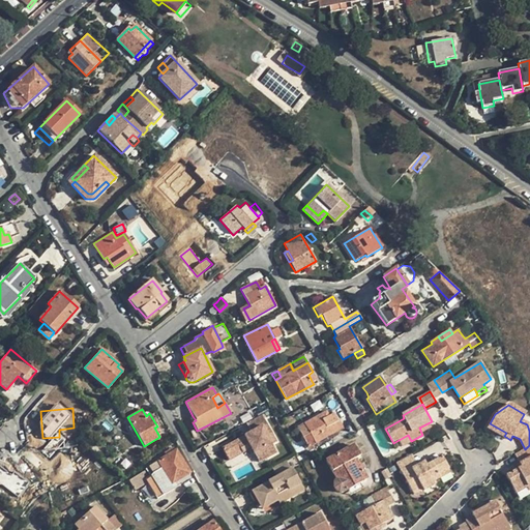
[(242,447),(243,450),(252,446),(259,459),(275,450),(271,442),(275,440),(262,413),(245,423),(249,432),(224,445),(229,454),(242,447)]
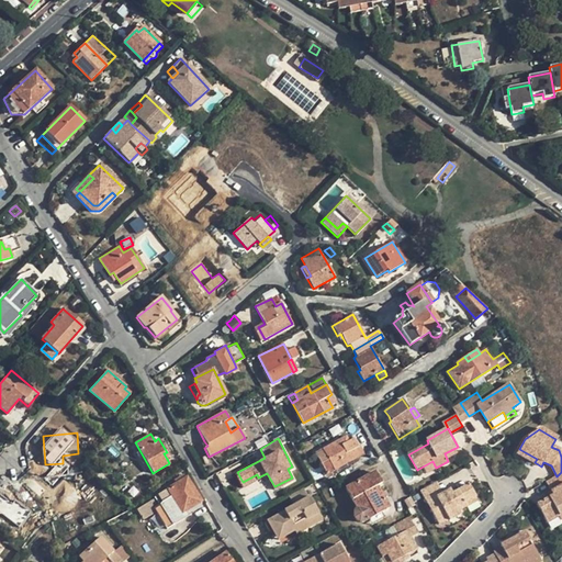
[(352,438),(347,441),(341,445),(338,440),(315,453),(327,474),(363,453),(360,446),(357,447),(352,438)]
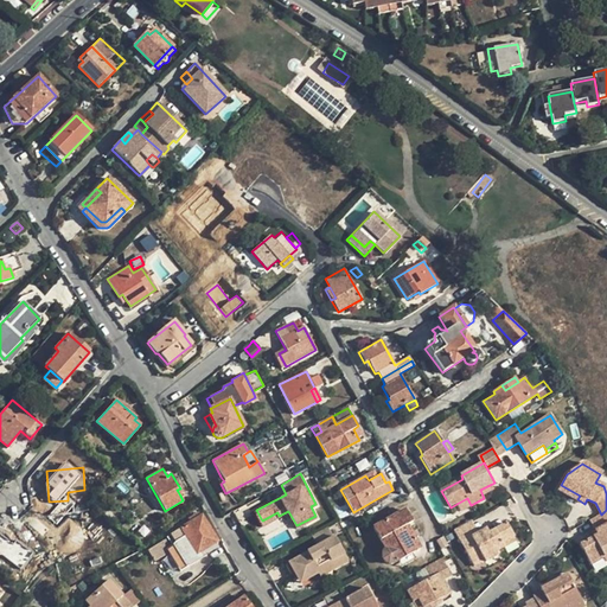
[(497,487),(494,483),(480,490),(483,496),(497,487)]
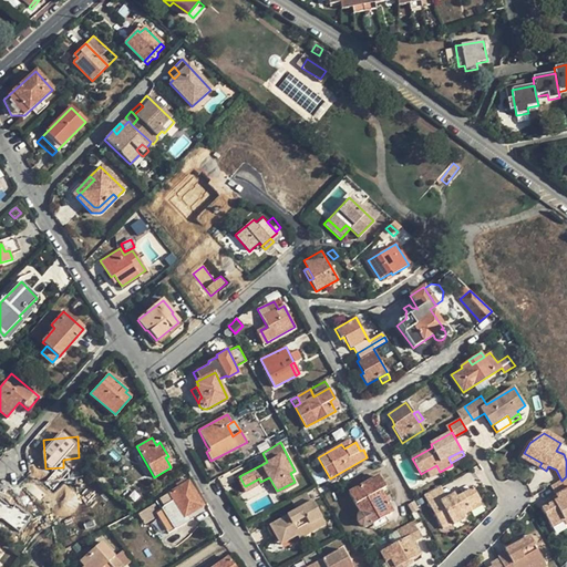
[(538,468),(539,466),(542,463),(524,453),(521,459),(538,468)]
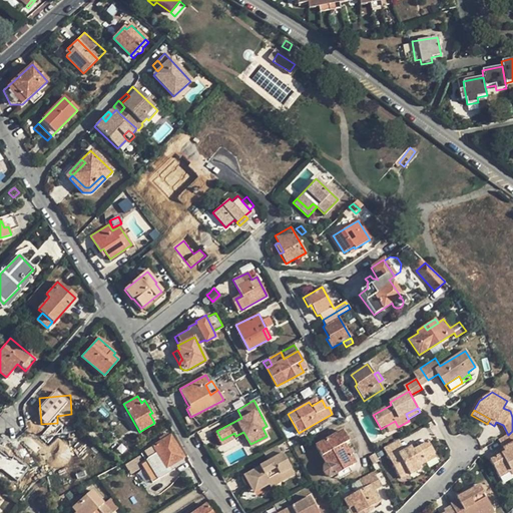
[(389,432),(398,427),(395,421),(386,426),(389,432)]
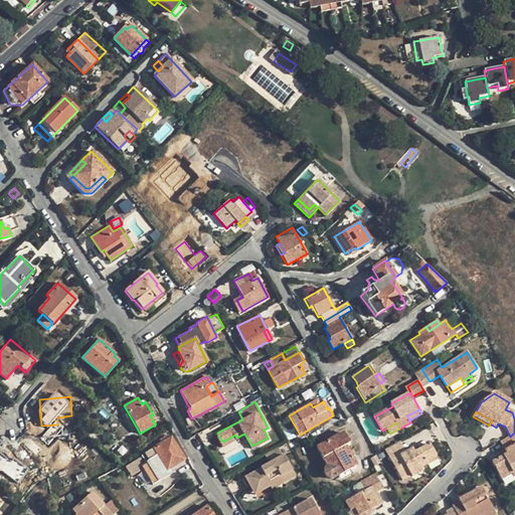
[(334,478),(336,477),(349,469),(355,465),(351,458),(349,453),(345,446),(348,444),(342,433),(317,448),(326,464),(325,466),(324,470),(324,473),(326,476),(329,478),(331,478),(334,478)]
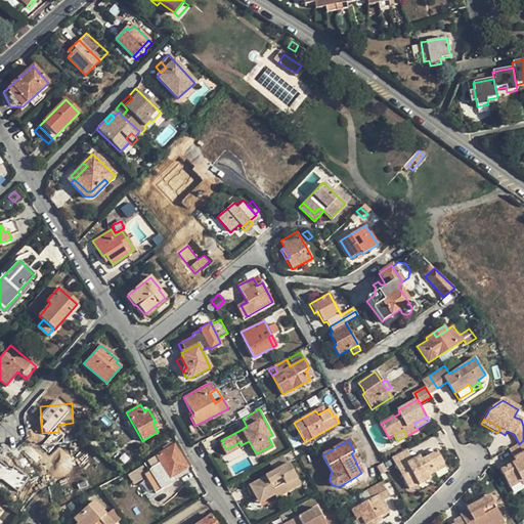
[(161,447),(164,451),(173,446),(171,442),(161,447)]
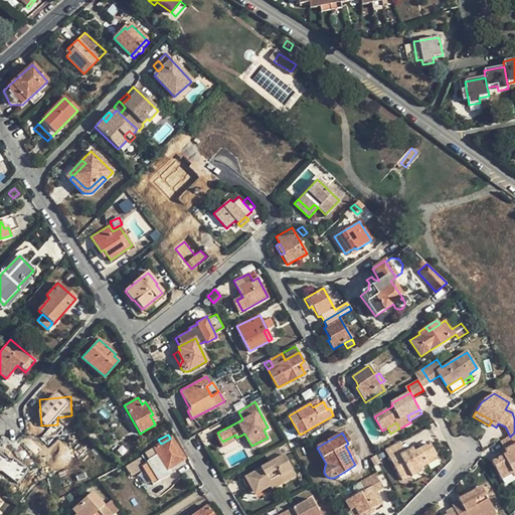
[(223,445),(236,438),(235,435),(222,442),(223,445)]
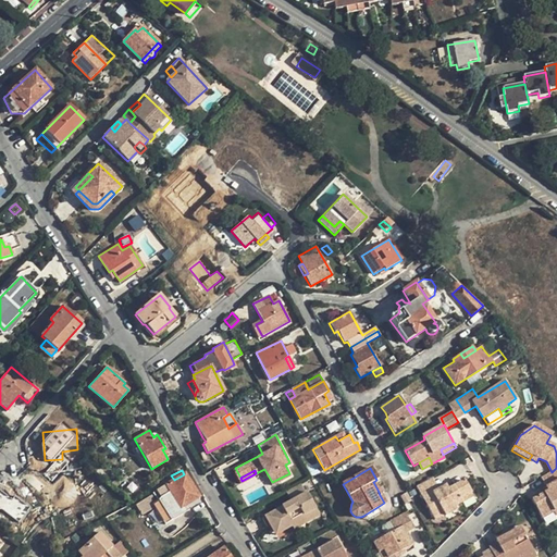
[(552,510),(555,515),(556,512),(556,475),(555,471),(542,478),(545,485),(544,485),(547,490),(542,493),(534,497),(544,515),(552,510)]
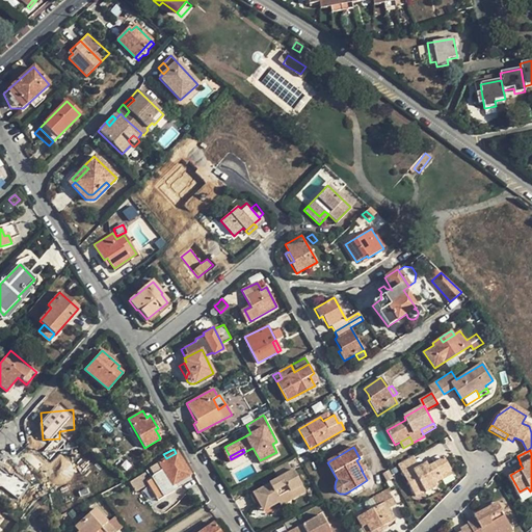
[(166,458),(158,463),(160,466),(152,471),(154,473),(154,475),(153,476),(150,478),(148,478),(144,475),(144,473),(136,477),(142,487),(147,484),(158,501),(176,489),(174,485),(190,475),(177,452),(176,453),(166,458)]
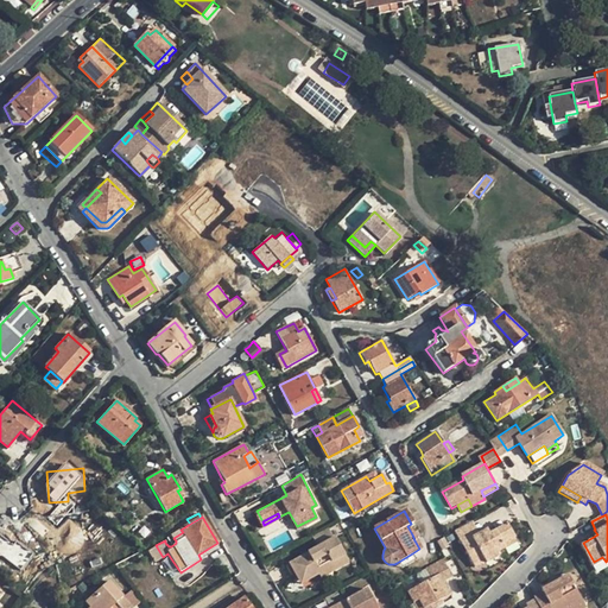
[(472,520),(454,531),(462,544),(464,543),(469,552),(467,552),(475,568),(486,562),(487,564),(500,558),(498,553),(506,550),(501,542),(513,534),(507,524),(494,531),(489,533),(487,530),(480,534),(472,520)]
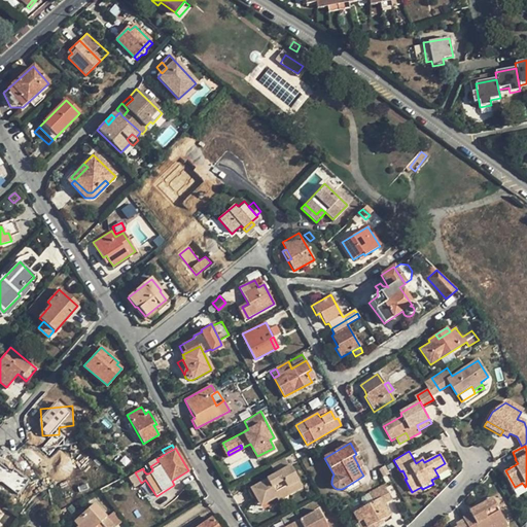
[(289,492),(291,494),(302,488),(290,466),(288,466),(283,458),(271,465),(276,475),(252,489),(256,497),(260,494),(266,502),(275,497),(277,498),(289,492)]
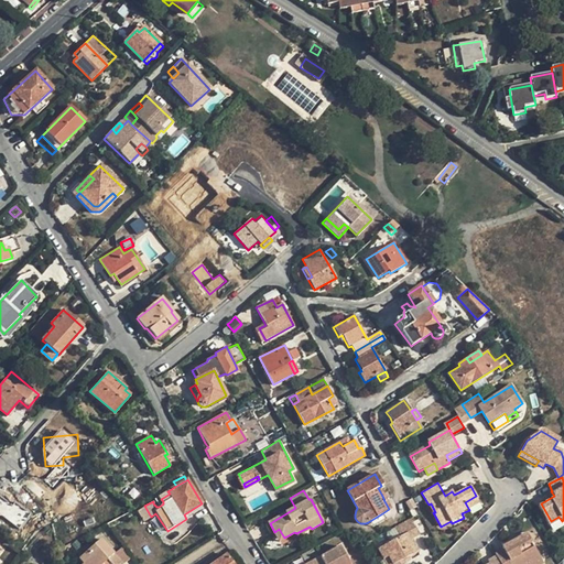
[(481,505),(476,496),(465,502),(469,510),(470,511),(481,505)]
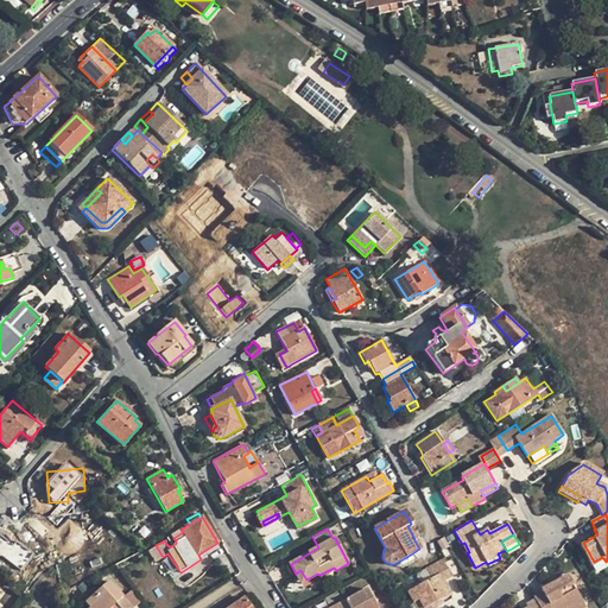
[(0,553),(21,569),(30,556),(0,536),(0,553)]
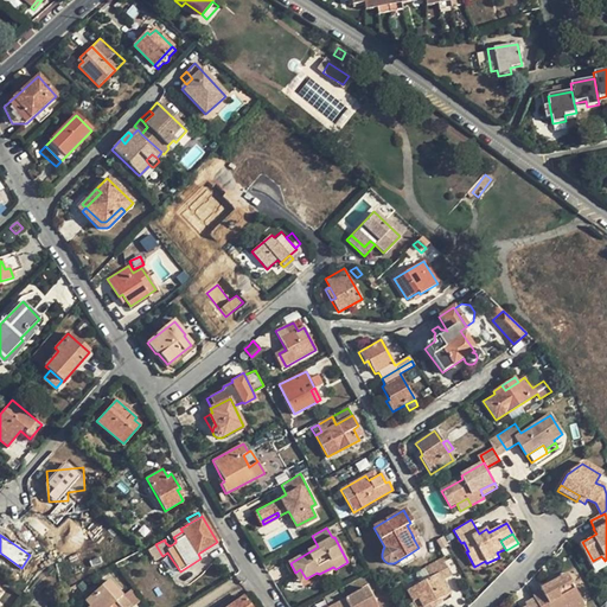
[(416,558),(411,553),(396,562),(400,569),(416,558)]
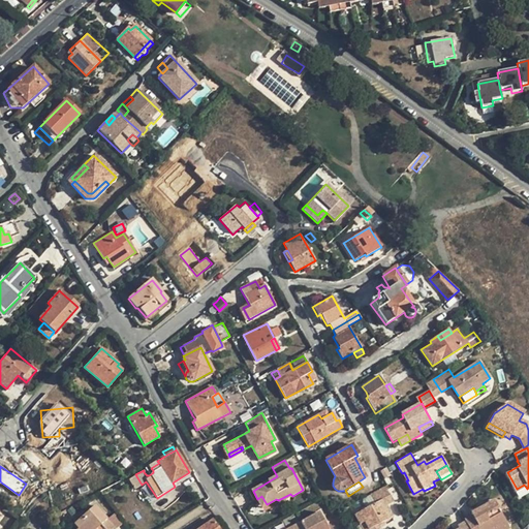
[(527,490),(527,489),(524,485),(517,489),(519,494),(527,490)]
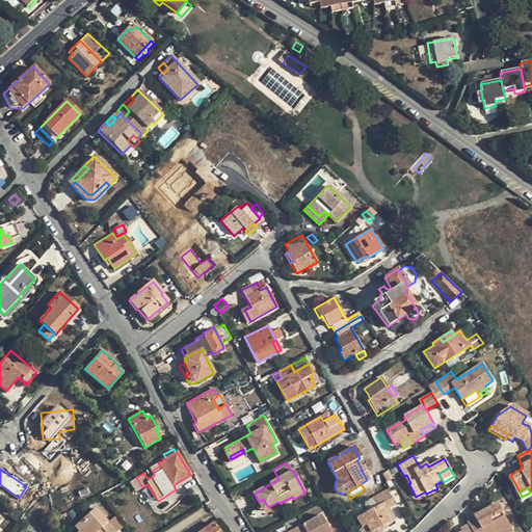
[(371,531),(379,531),(389,528),(396,523),(390,510),(397,506),(387,488),(372,497),(377,506),(369,510),(356,517),(363,530),(368,527),(371,531)]
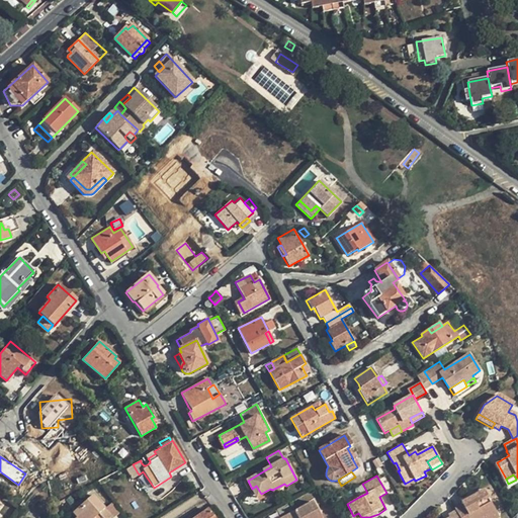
[(274,493),(286,486),(284,484),(272,490),(272,491),(274,493)]
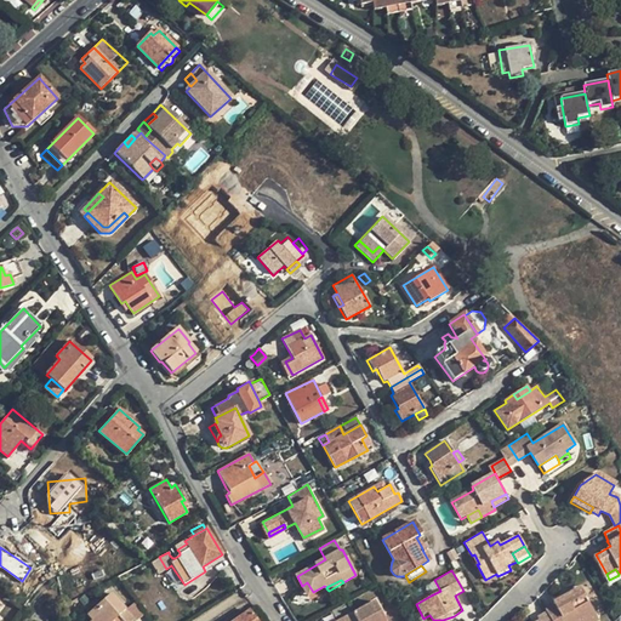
[(434,580),(425,585),(431,596),(440,591),(434,580)]
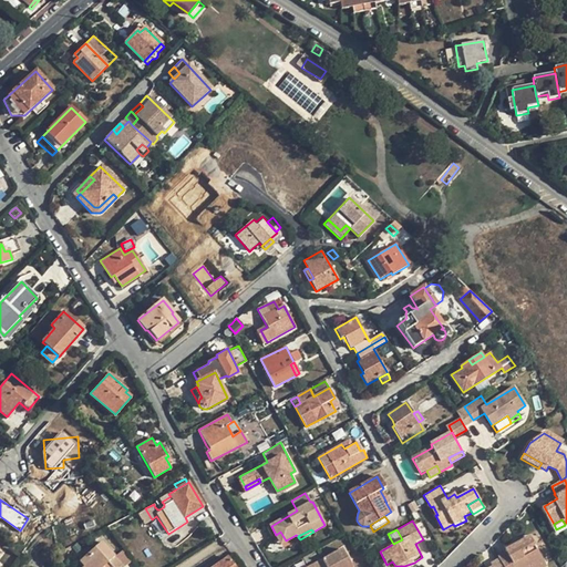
[(281,546),(298,537),(298,536),(296,535),(286,540),(280,532),(276,535),(281,546)]
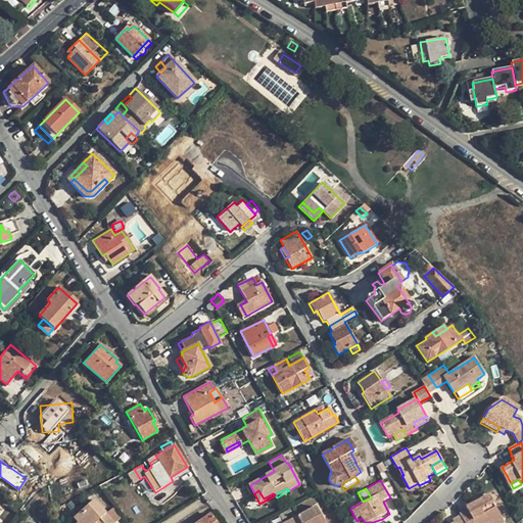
[(487,495),(478,500),(480,503),(474,506),(473,504),(465,508),(466,510),(458,514),(459,515),(463,522),(485,522),(490,520),(491,522),(500,518),(487,495)]
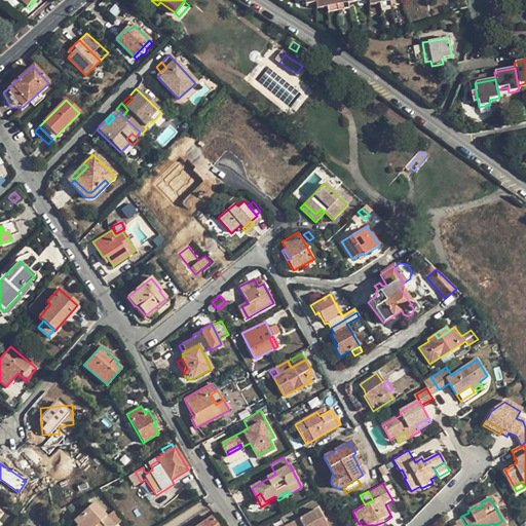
[(113,525),(94,503),(74,521),(77,525),(76,525),(113,525)]
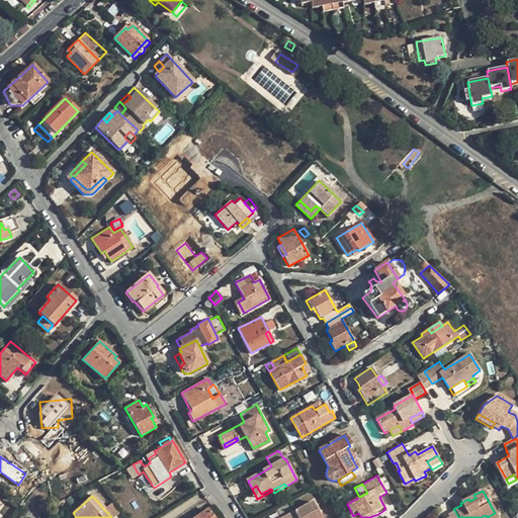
[(64,499),(54,504),(57,508),(67,503),(64,499)]
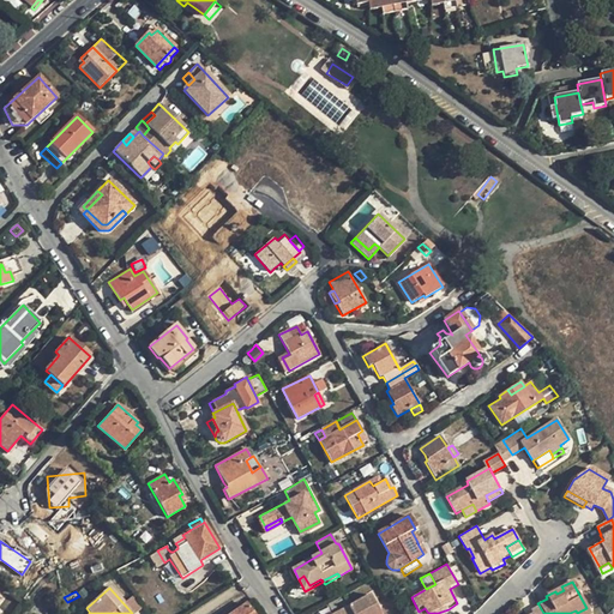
[(381,613),(371,594),(348,607),(351,613),(381,613)]
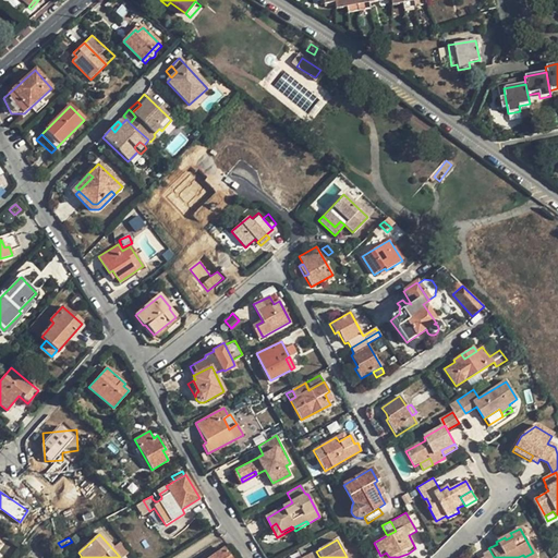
[(319,557),(316,552),(312,542),(298,549),(303,557),(319,557)]
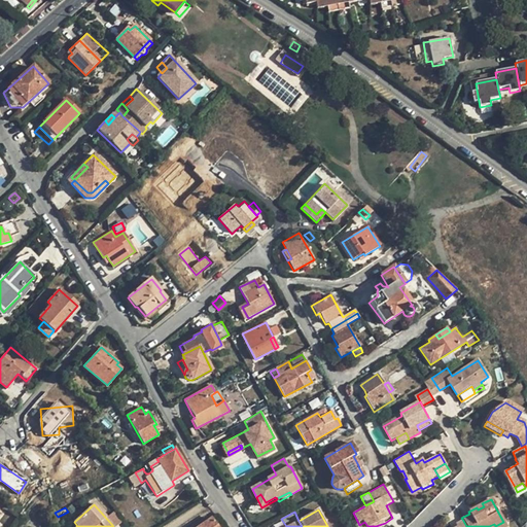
[(217,526),(212,518),(198,526),(217,526)]
